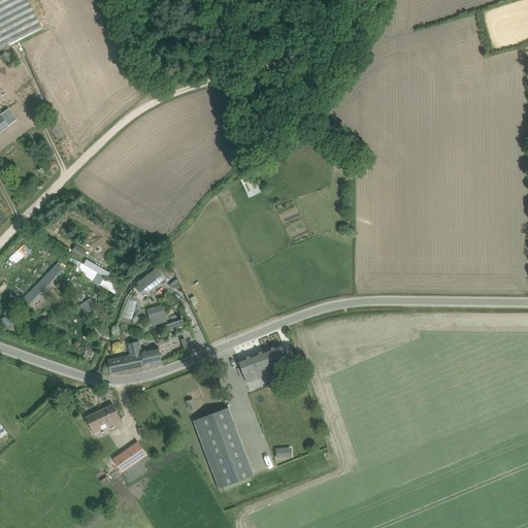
[(0,0),(0,48),(42,28),(28,0),(0,0)]
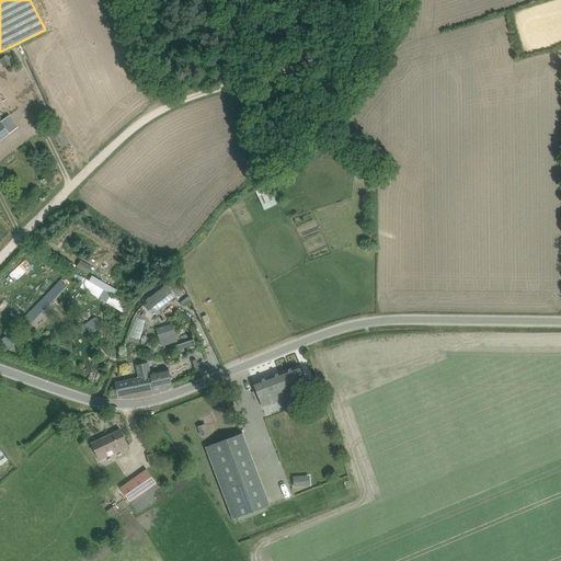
[(0,59),(4,67),(11,64),(7,56),(0,59)]
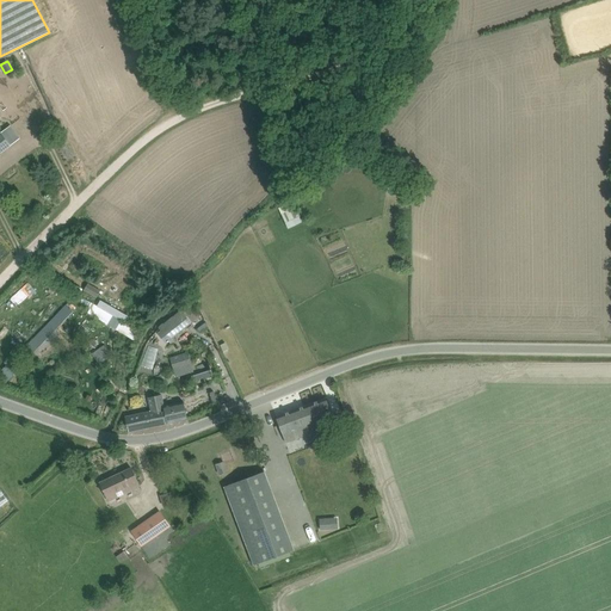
[(0,153),(19,139),(10,125),(1,133),(0,133),(0,153)]
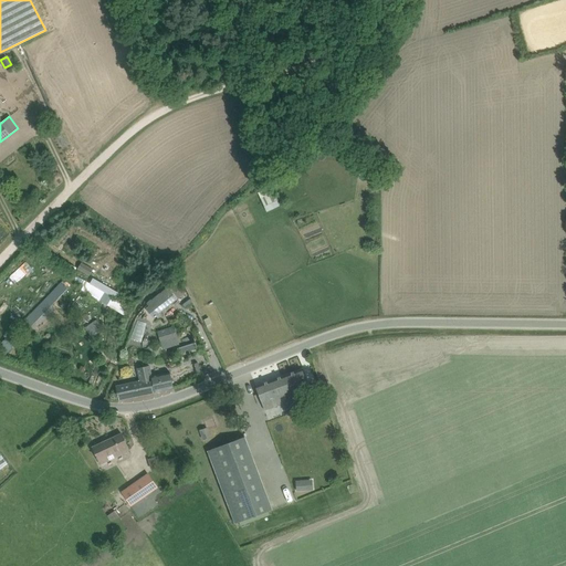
[(273,192),(261,198),(268,210),(280,205),(273,192)]
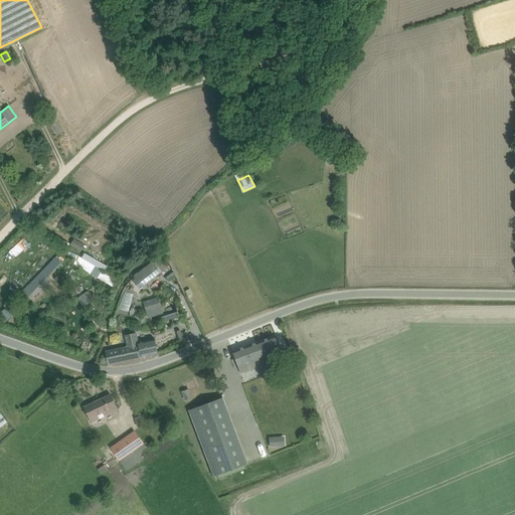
[(70,244),(81,251),(86,245),(74,238),(70,244)]
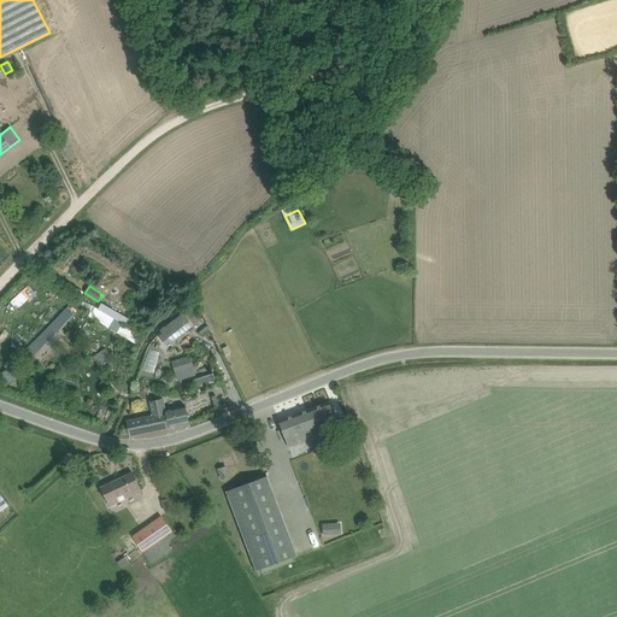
[(27,350),(36,359),(56,339),(62,333),(59,330),(74,316),(65,309),(46,329),(27,350)]
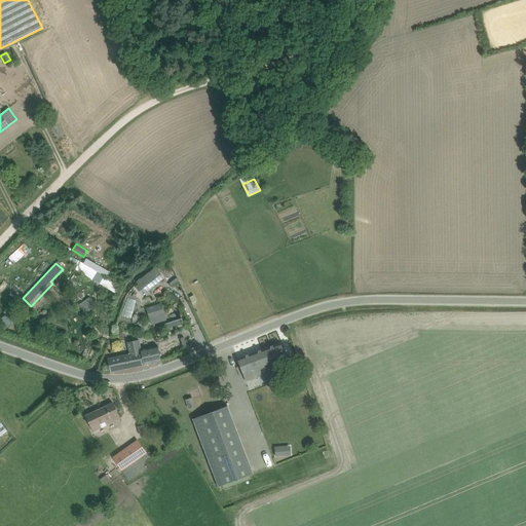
[(156,266),(147,274),(137,282),(140,285),(144,282),(150,290),(166,277),(157,267),(156,266)]
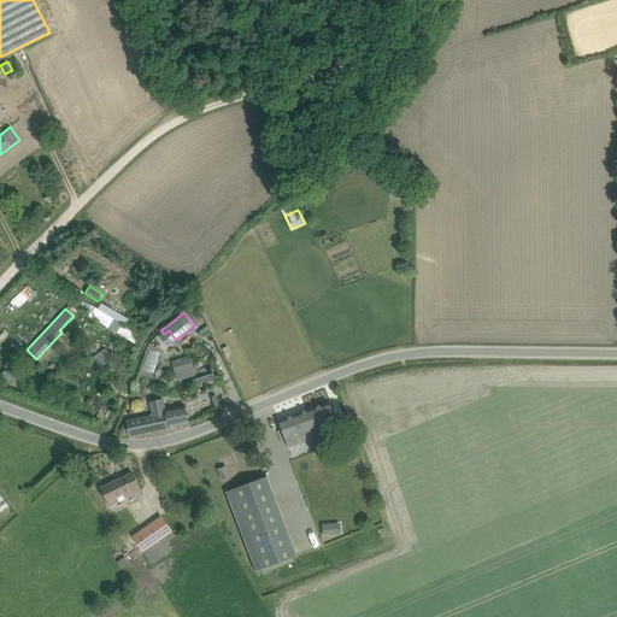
[(109,328),(117,333),(123,323),(115,318),(109,328)]
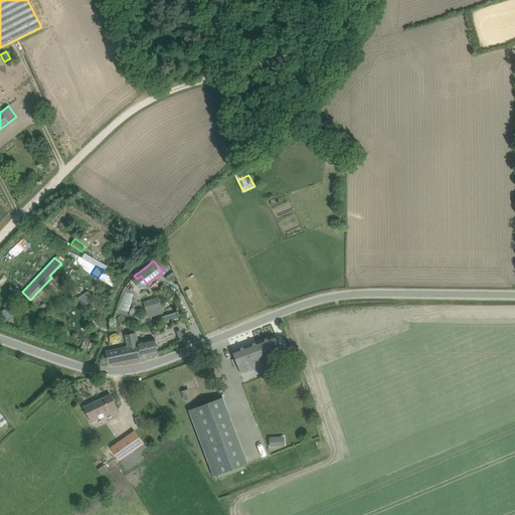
[(77,298),(84,308),(95,301),(88,291),(77,298)]
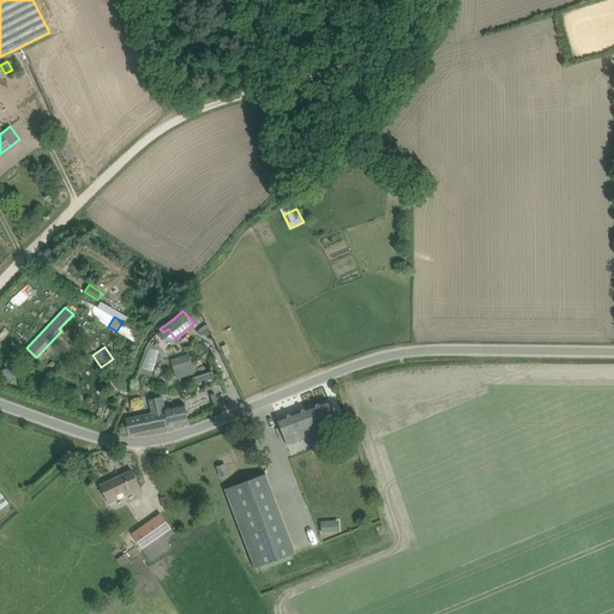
[(170,360),(175,371),(192,365),(188,354),(184,355),(170,360)]
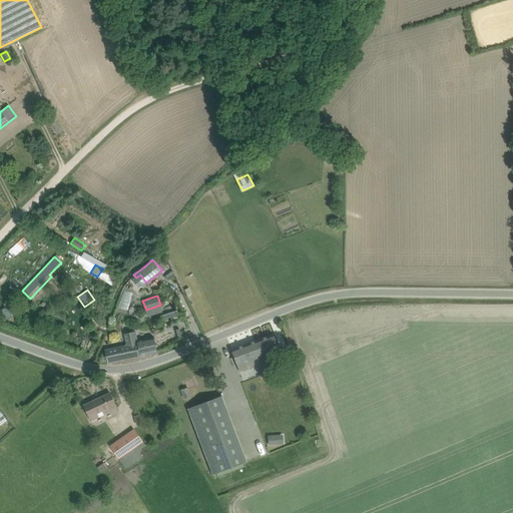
[(0,312),(0,318),(4,322),(15,311),(8,304),(0,312)]
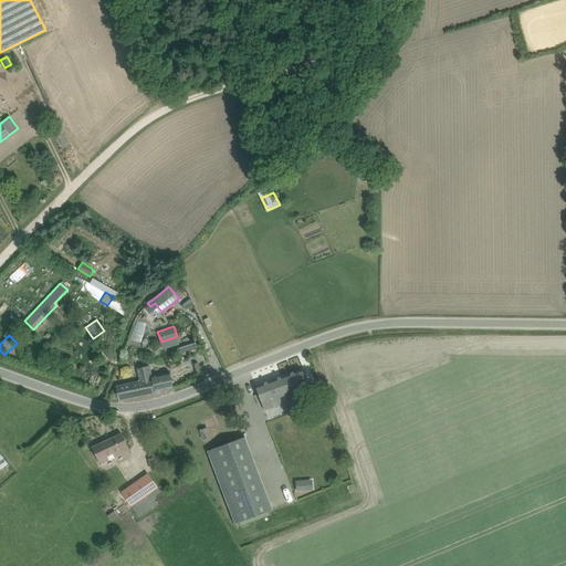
[(192,336),(178,339),(179,346),(194,343),(192,336)]
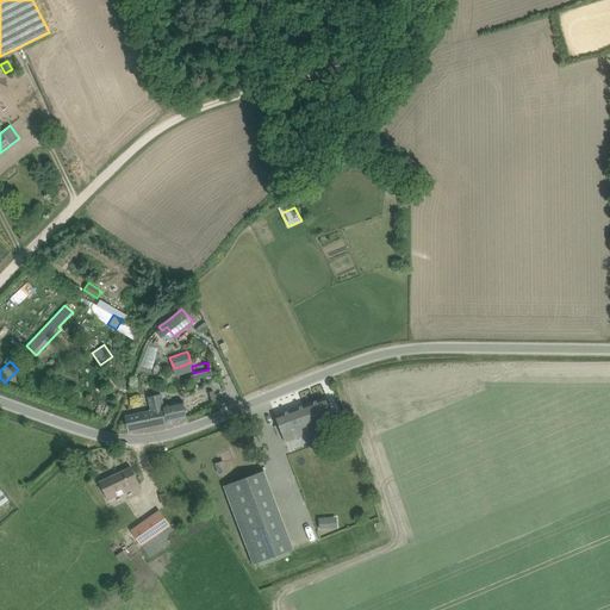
[(211,368),(192,375),(193,380),(213,374),(211,368)]
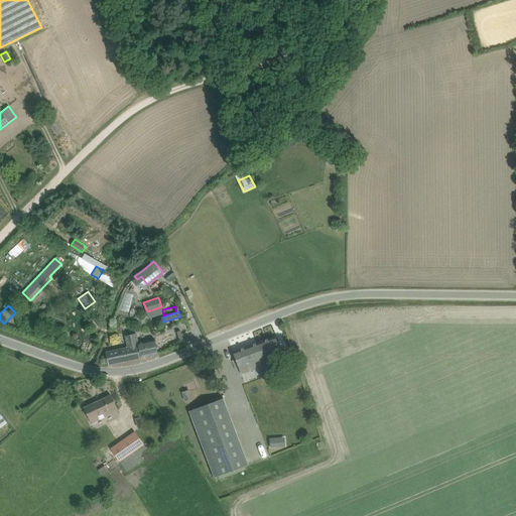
[(106,354),(108,364),(158,354),(156,344),(155,339),(138,343),(136,333),(126,336),(128,348),(106,352),(106,354)]
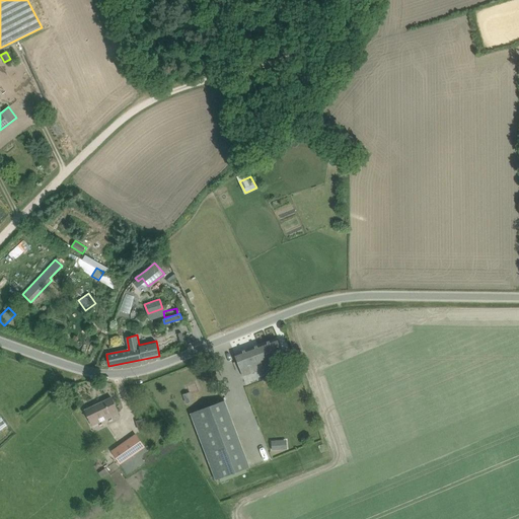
[(277,339),(247,349),(256,371),(275,364),(272,358),(283,354),(277,339)]
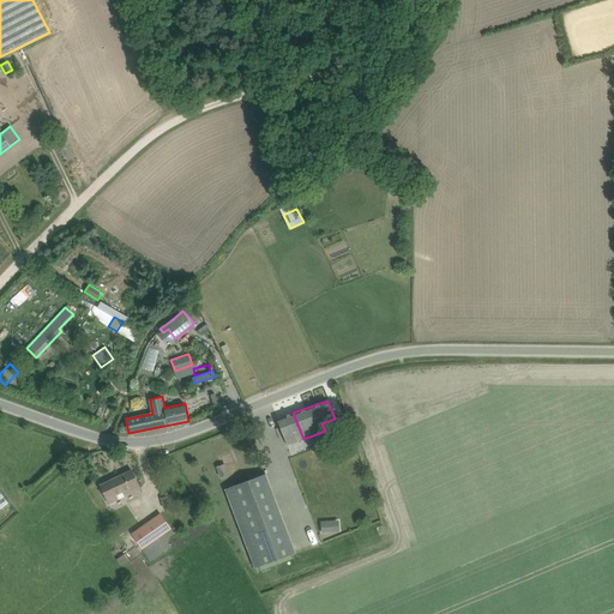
[(293,413),(277,419),(288,445),(304,439),(293,413)]
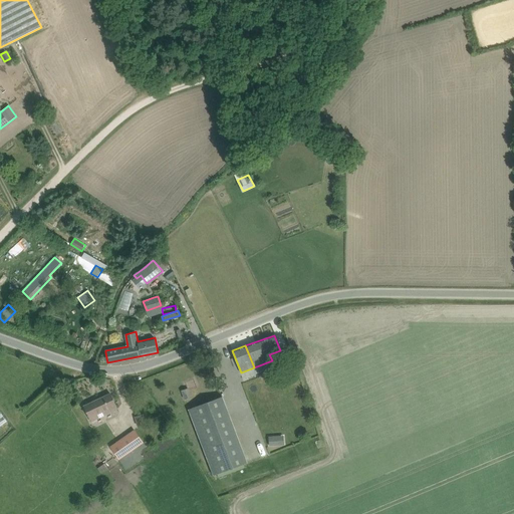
[(188,389),(181,391),(185,400),(192,397),(188,389)]
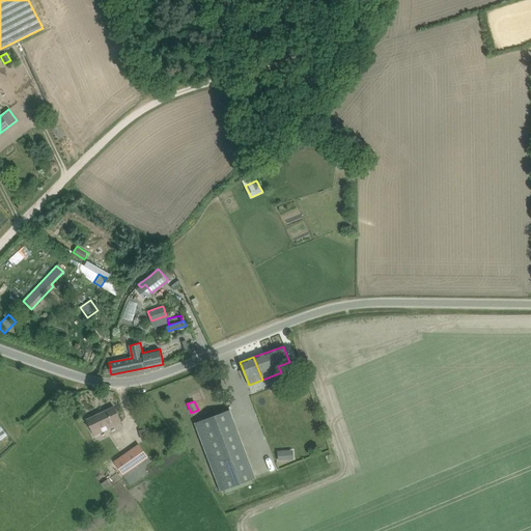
[(121,422),(118,416),(114,407),(86,419),(92,431),(94,436),(108,429),(121,422)]
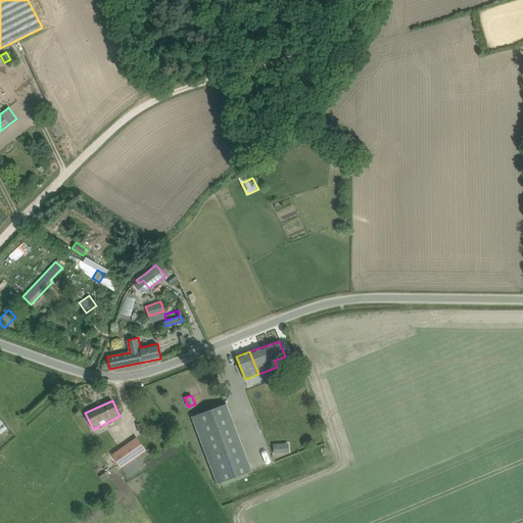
[(218,484),(248,473),(252,471),(227,403),(192,417),(218,484)]
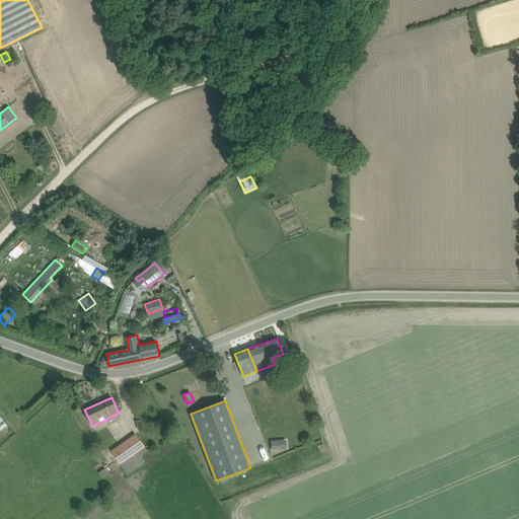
[(287,438),(272,439),(273,449),(288,449),(287,438)]
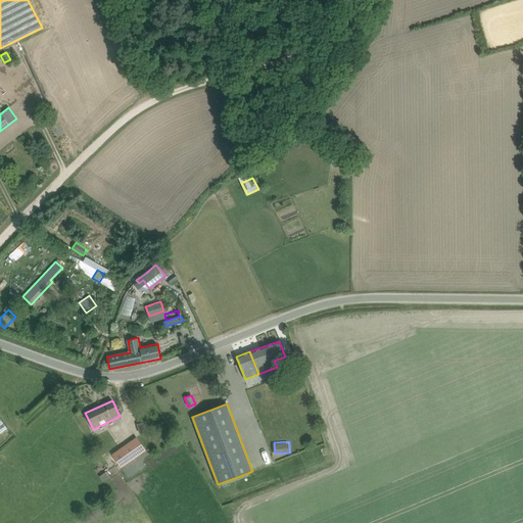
[(146,466),(145,464),(139,456),(130,442),(112,455),(122,468),(123,468),(129,477),(146,466)]
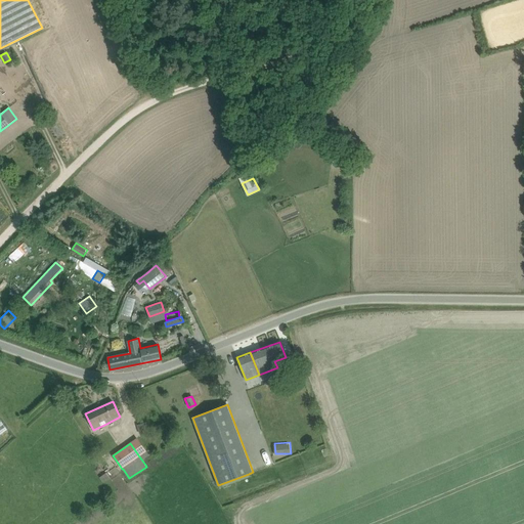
[(106,473),(100,477),(103,482),(110,478),(106,473)]
